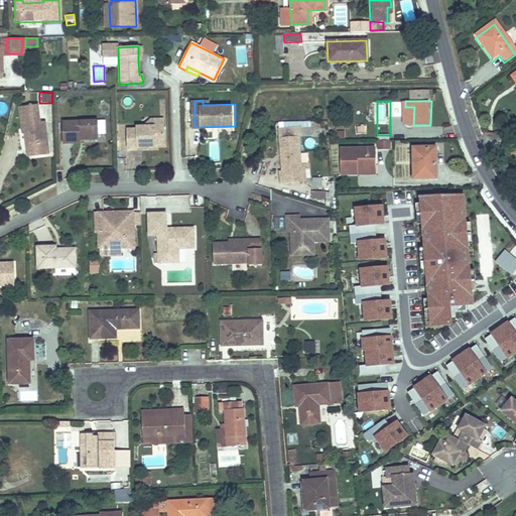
[(31,166),(43,165),(42,153),(49,152),(47,132),(41,133),(36,106),(22,108),(25,131),(27,131),(31,166)]
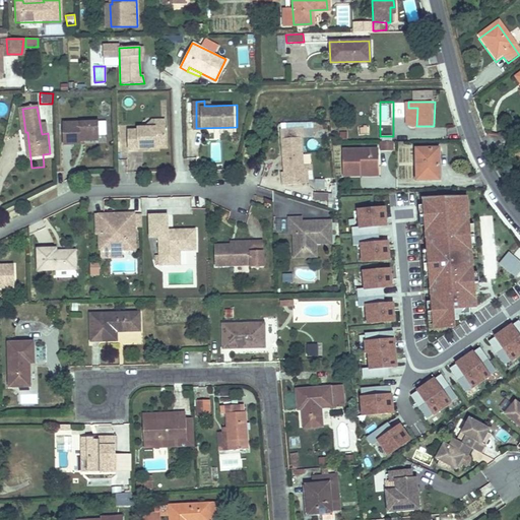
[(100,123),(66,124),(67,146),(82,146),(82,140),(101,140),(100,123)]
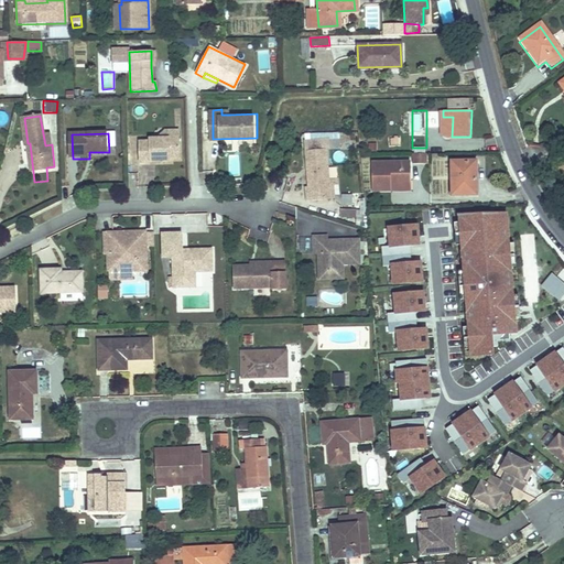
[(328,137),(333,149),(342,147),(337,133),(328,137)]
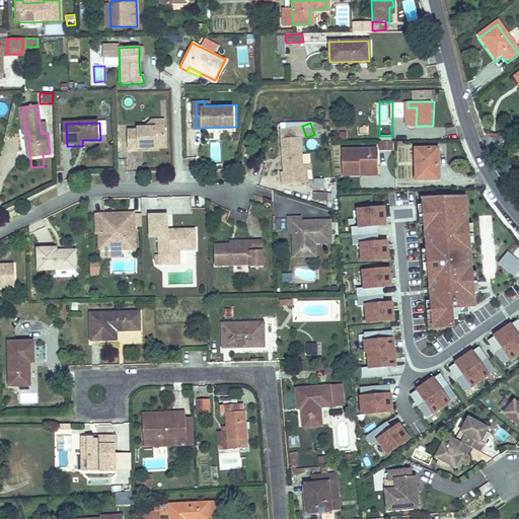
[(165,126),(154,126),(139,127),(139,129),(131,130),(132,147),(139,147),(139,146),(155,145),(155,144),(165,143),(165,126)]
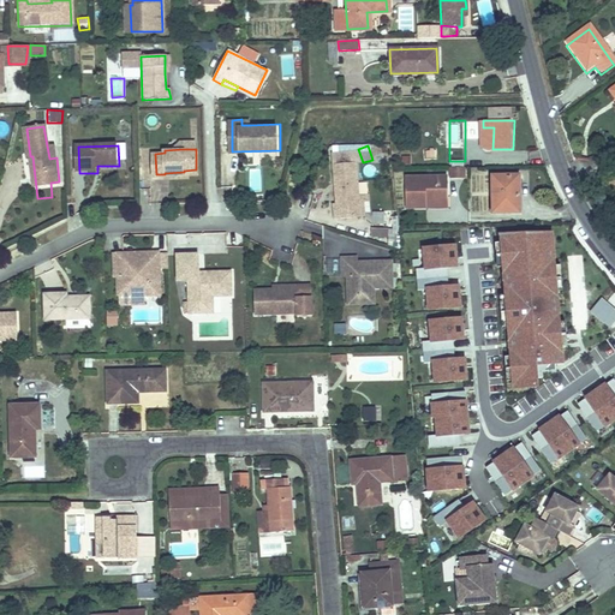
[(333,216),(351,216),(350,201),(358,201),(356,162),(335,163),(336,202),(333,202),(333,216)]
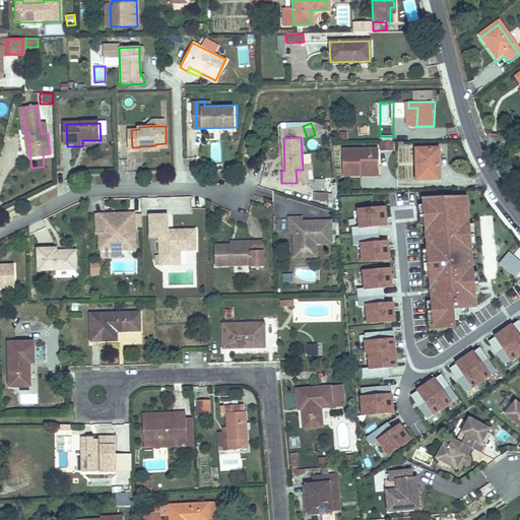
[(389,141),(377,141),(377,149),(390,149),(389,141)]
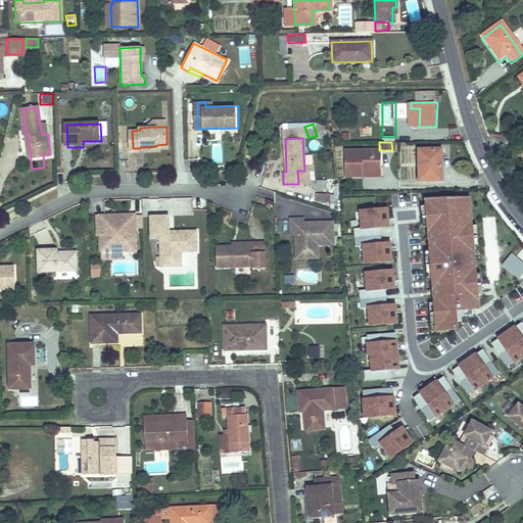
[(438,149),(416,150),(418,180),(440,179),(438,149)]
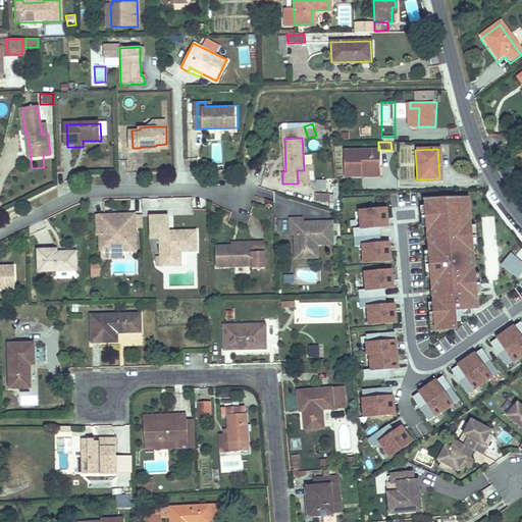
[(345,176),(361,175),(361,168),(378,167),(378,150),(345,151),(345,176)]
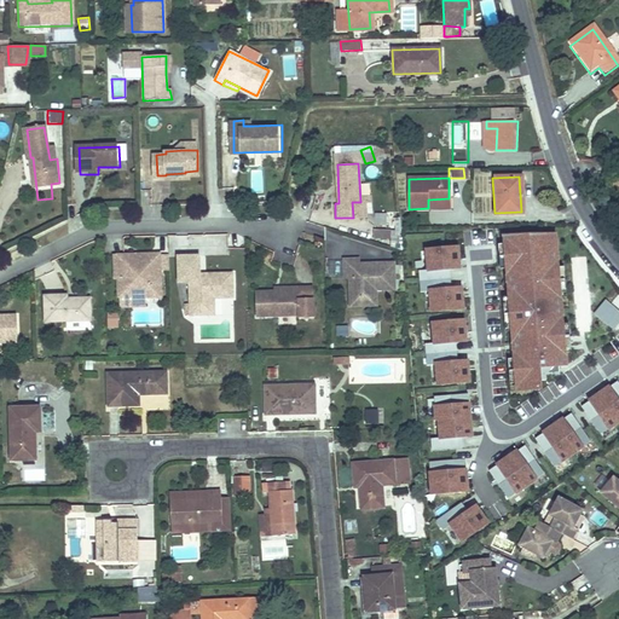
[(51,184),(52,198),(62,197),(59,183),(51,184)]
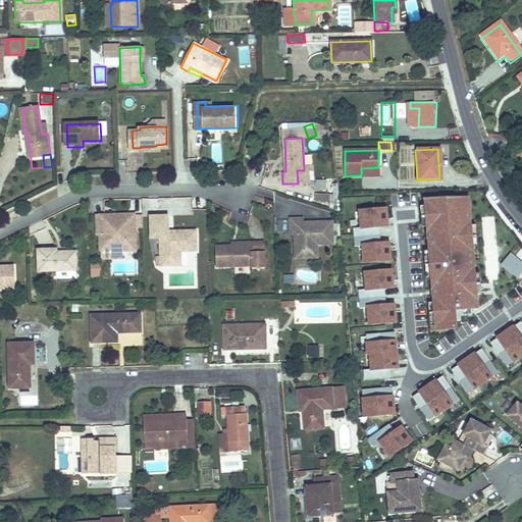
[(361,168),(361,175),(378,175),(378,167),(361,168)]
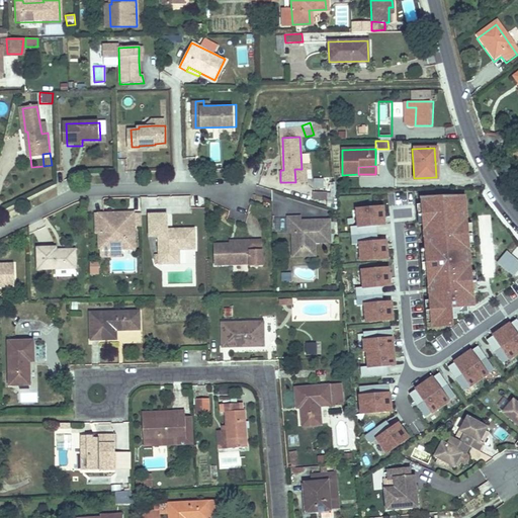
[(294,169),(295,182),(307,181),(307,169),(301,169),(294,169)]
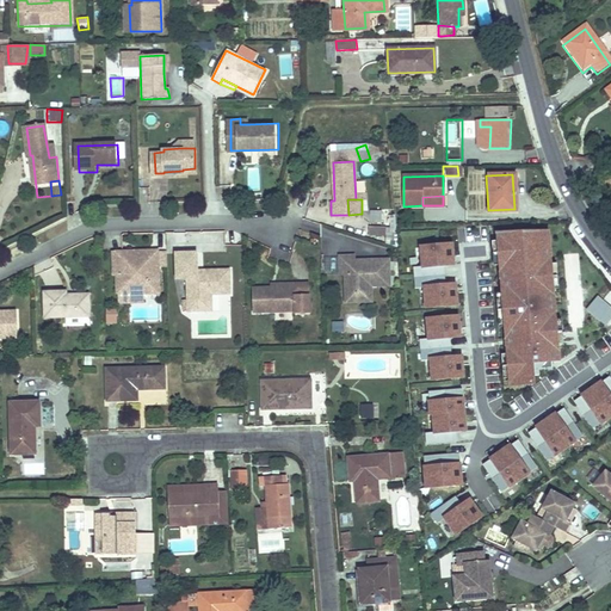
[(209,233),(209,250),(224,250),(224,233),(209,233)]
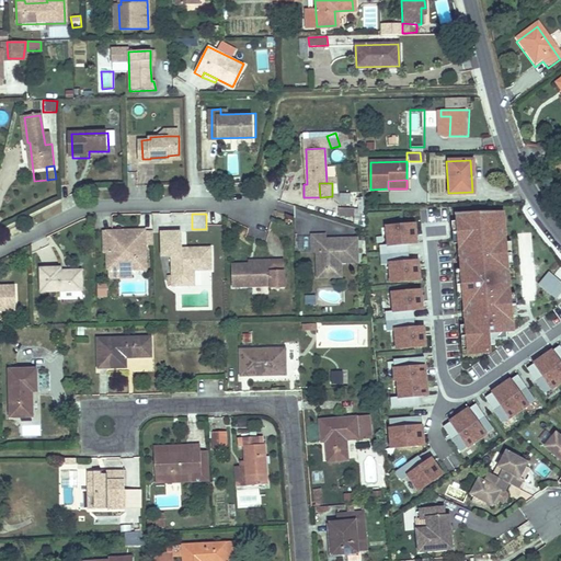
[(499,214),(457,214),(469,354),(491,353),(490,345),(496,345),(495,339),(507,339),(506,331),(514,331),(505,228),(500,228),(499,214)]
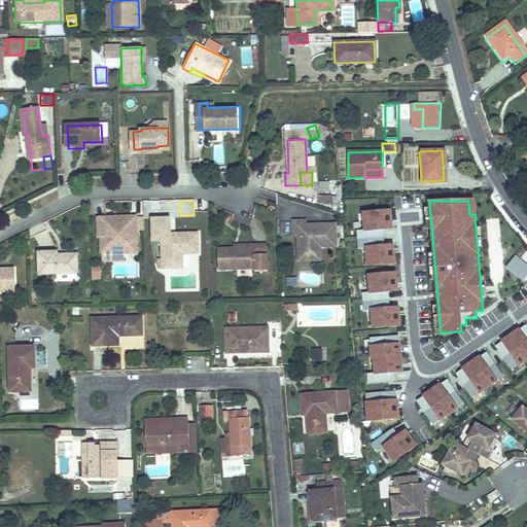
[(364,230),(356,231),(357,248),(365,247),(367,264),(393,261),(392,251),(389,252),(388,244),(384,245),(382,229),(387,227),(386,221),(390,221),(389,210),(362,213),(364,230)]
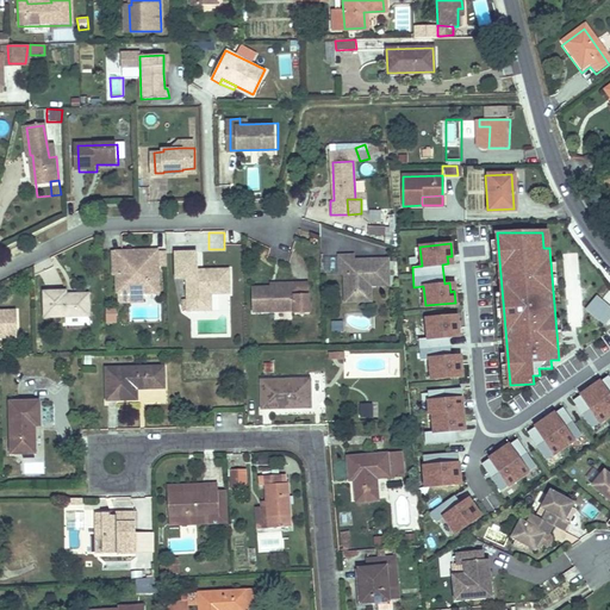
[(155,249),(113,250),(113,274),(117,274),(117,291),(129,291),(134,282),(141,284),(141,290),(156,290),(155,249)]
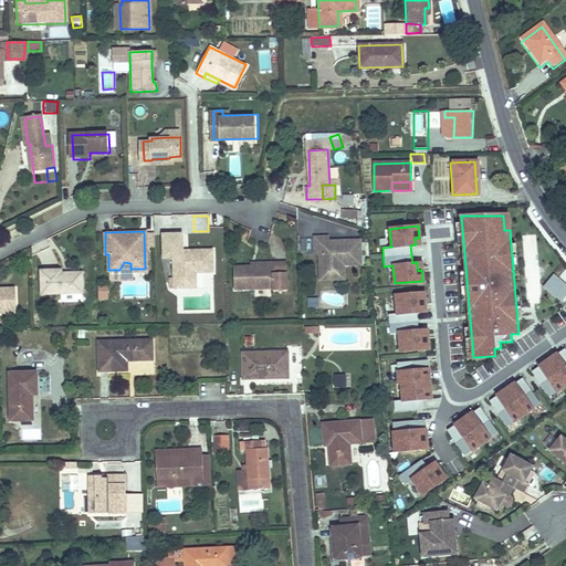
[(181,233),(165,233),(165,257),(174,257),(175,286),(189,286),(189,272),(198,272),(212,272),(211,251),(182,252),(181,233)]
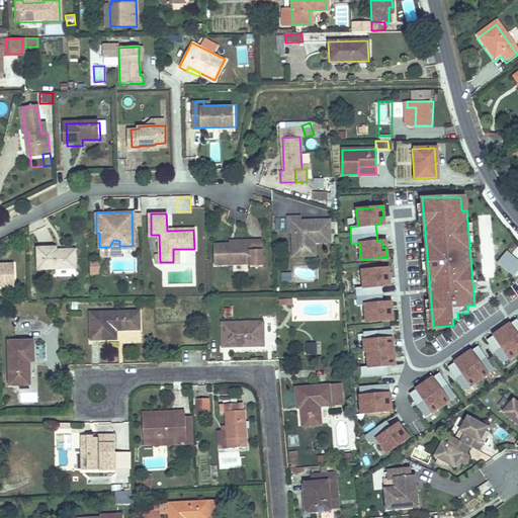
[(301,214),(289,214),(289,217),(272,217),(272,232),(290,232),(290,244),(292,244),(295,244),(295,249),(315,249),(316,242),(330,242),(329,218),(301,219),(301,214)]
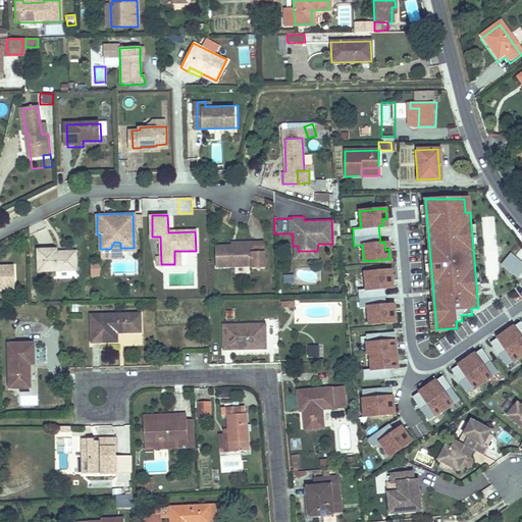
[(244,243),(217,244),(218,267),(252,266),(252,270),(265,270),(264,238),(244,239),(244,243)]
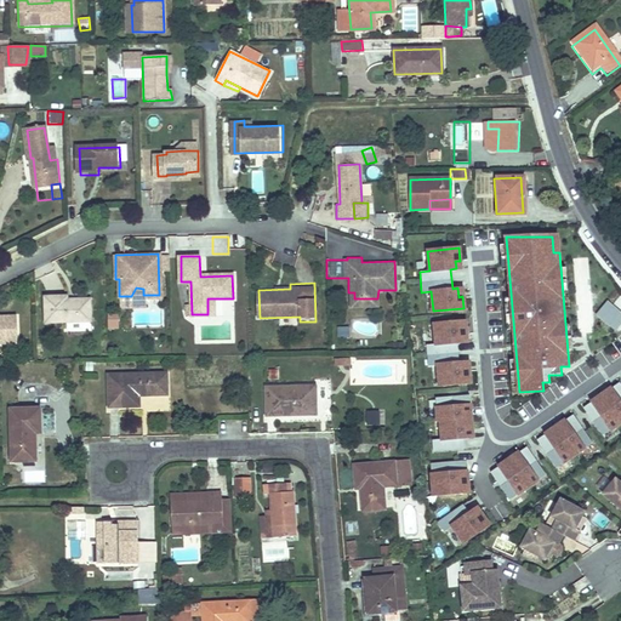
[(136,288),(131,296),(131,306),(143,306),(143,295),(143,289),(136,288)]
